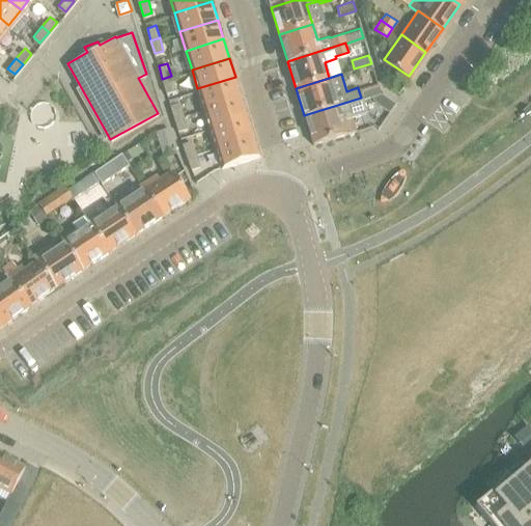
[(174,88),(171,76),(162,79),(166,91),(174,88)]
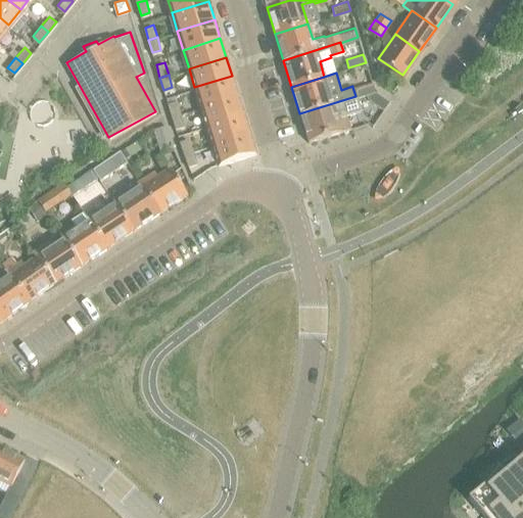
[(237,94),(232,76),(194,87),(200,106),(237,94)]
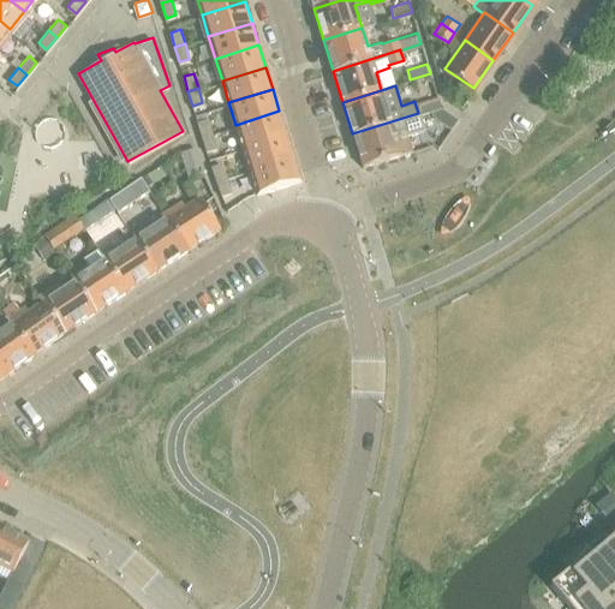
[(437,95),(415,102),(418,113),(430,109),(441,106),(437,95)]
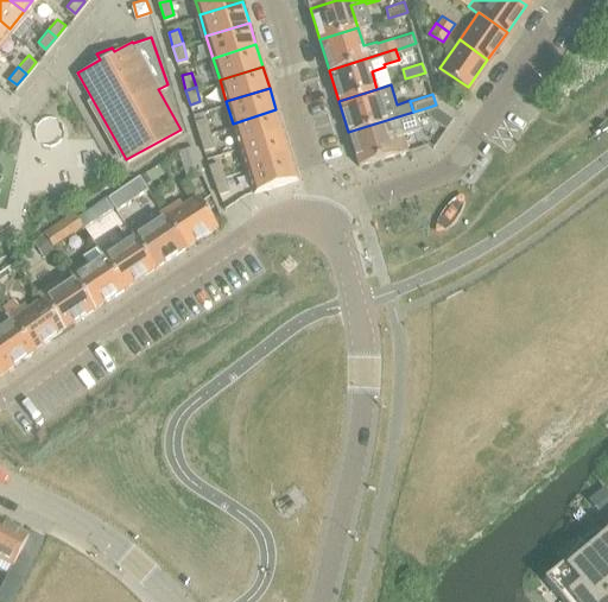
[(436,105),(425,108),(426,114),(444,126),(453,116),(449,114),(436,105)]
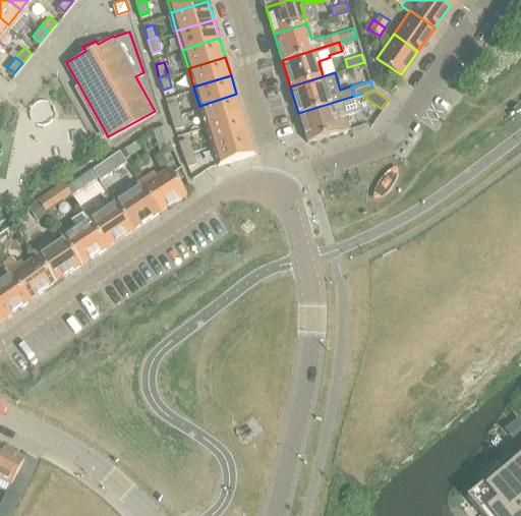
[(199,106),(206,124),(242,113),(236,94),(199,106)]
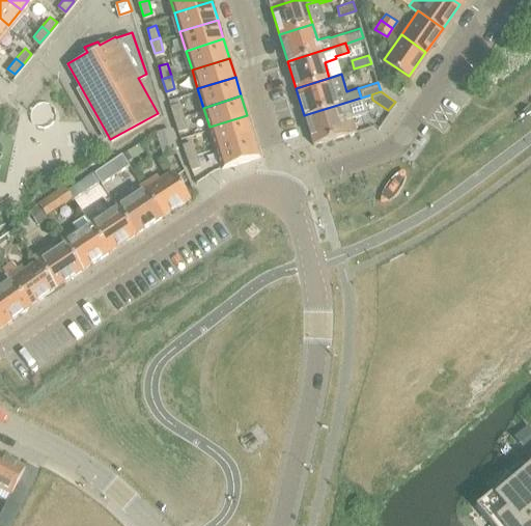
[(364,108),(361,98),(304,115),(312,142),(354,130),(348,113),(364,108)]
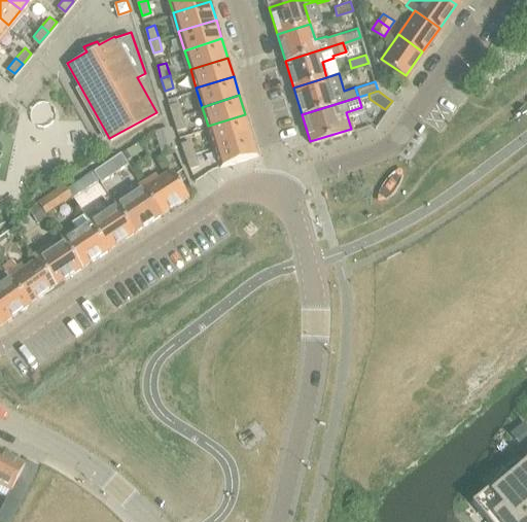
[(173,116),(181,113),(178,101),(169,104),(173,116)]
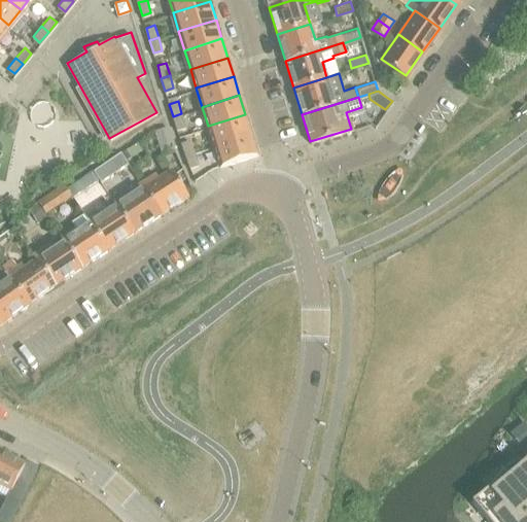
[(181,113),(173,116),(176,129),(185,127),(181,113)]
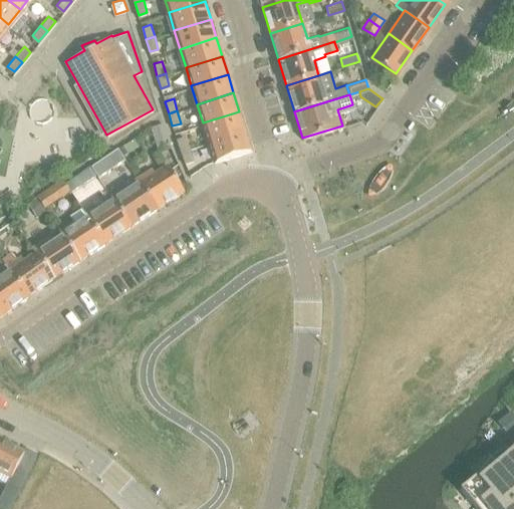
[(203,122),(208,141),(245,130),(239,111),(203,122)]
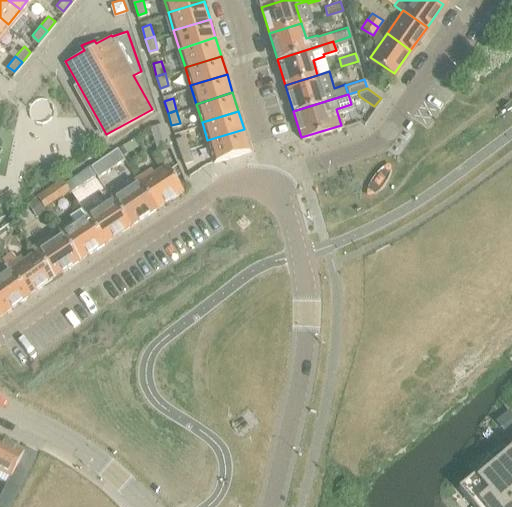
[(157,149),(169,146),(162,122),(150,126),(157,149)]
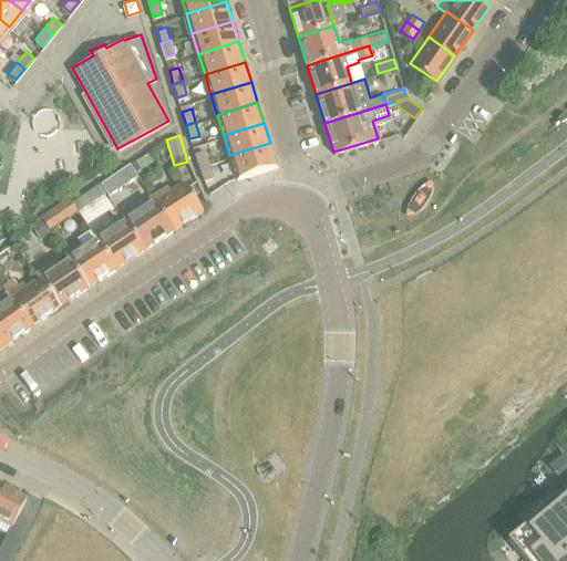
[(234,169),(236,177),(274,165),(277,165),(275,158),(270,143),(229,155),(234,169)]
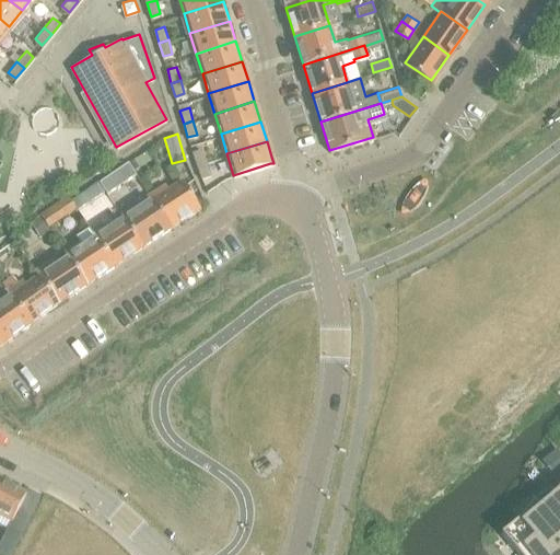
[(191,150),(197,163),(206,160),(201,147),(191,150)]
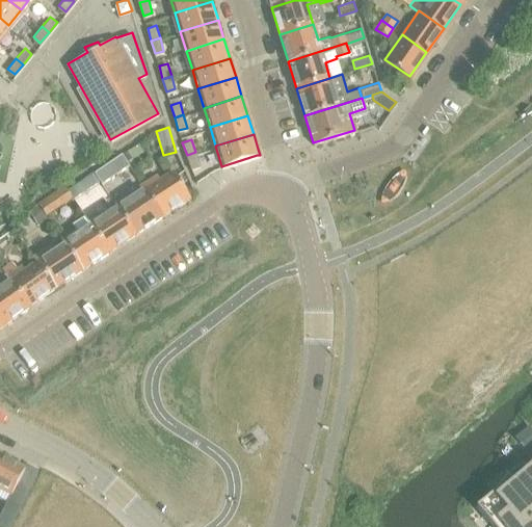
[(128,149),(121,153),(126,160),(132,156),(128,149)]
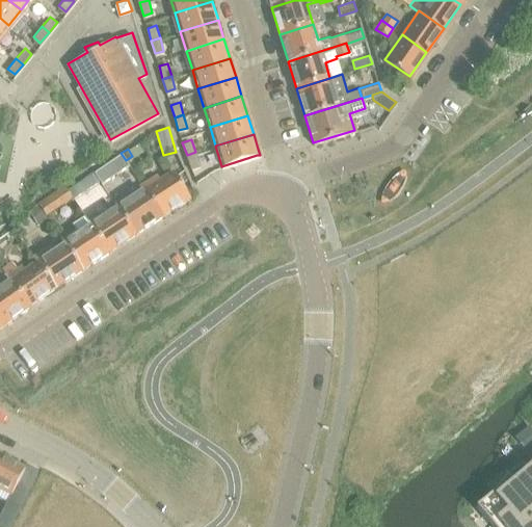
[(195,152),(187,155),(191,167),(200,164),(195,152)]
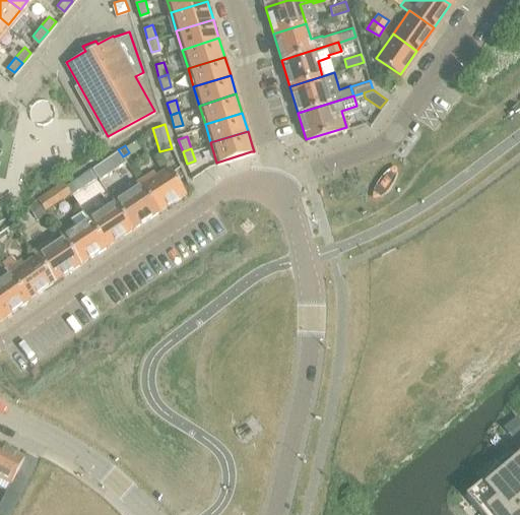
[(118,149),(90,168),(98,178),(125,159),(123,156),(118,149)]
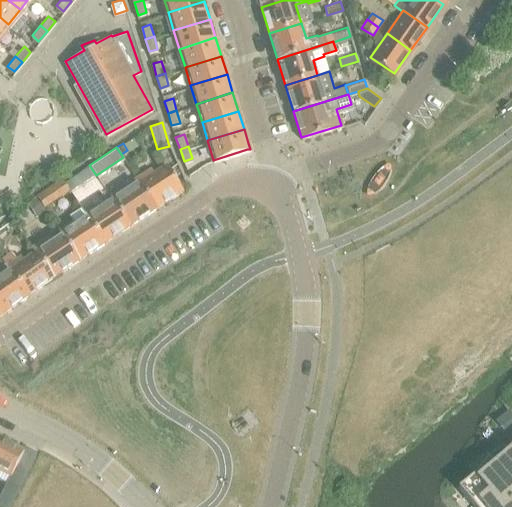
[(208,160),(188,170),(196,184),(215,174),(208,160)]
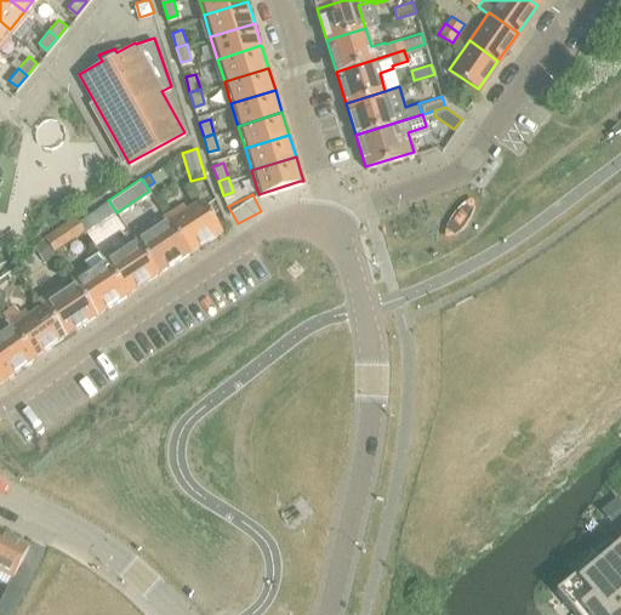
[(180,204),(165,214),(191,250),(221,229),(199,198),(183,209),(180,204)]
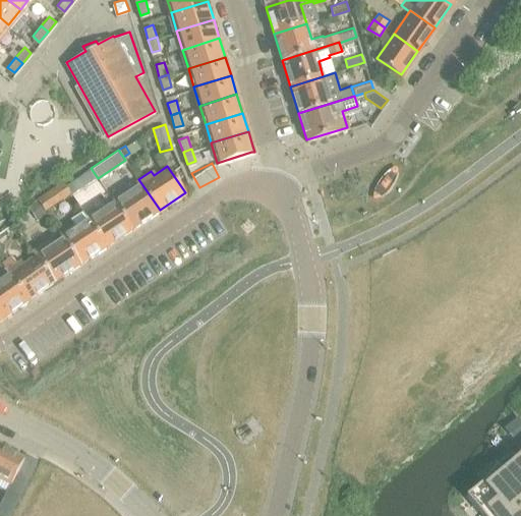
[(71,194),(98,178),(91,168),(65,184),(70,193),(71,194)]
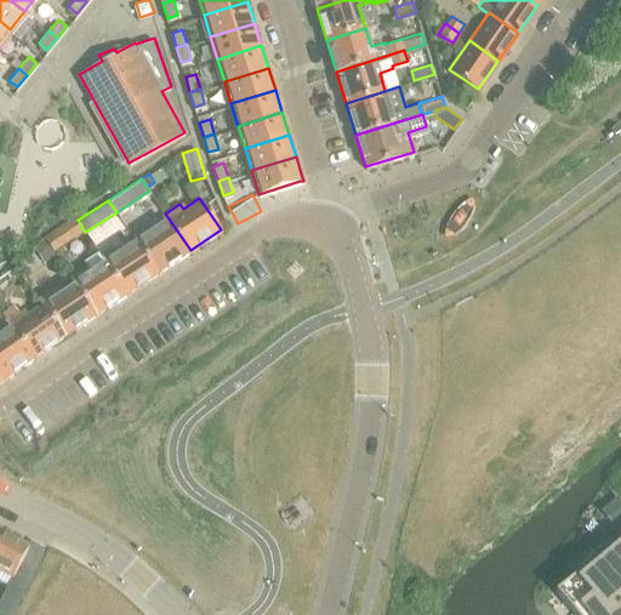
[(132,237),(135,240),(158,273),(191,250),(165,214),(147,226),(132,237)]
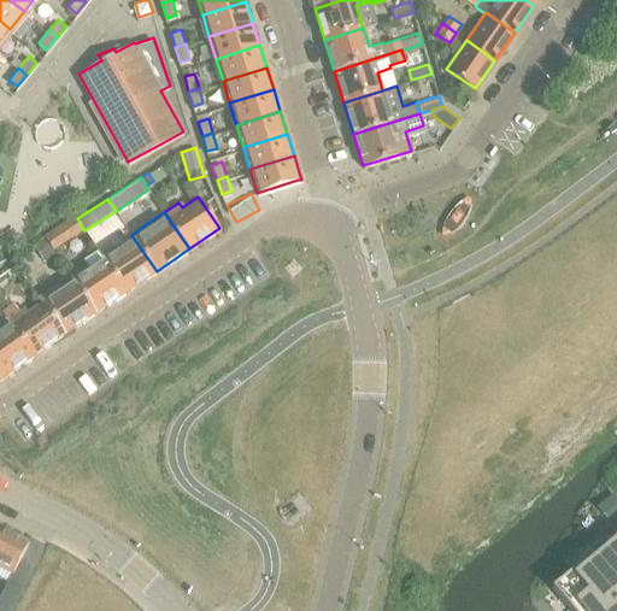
[(53,250),(83,229),(77,218),(75,215),(43,235),(53,250)]
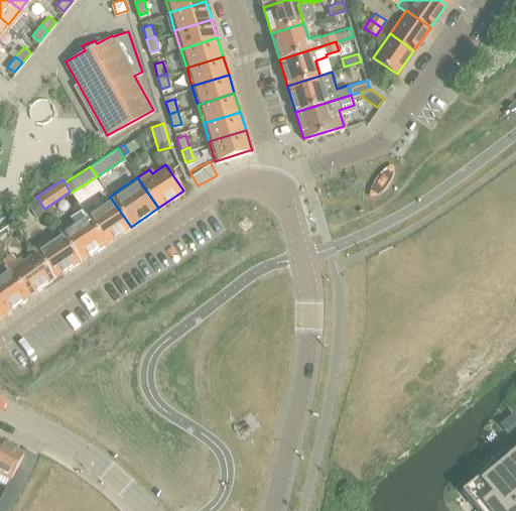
[(36,197),(27,203),(37,217),(46,210),(44,209),(36,197)]
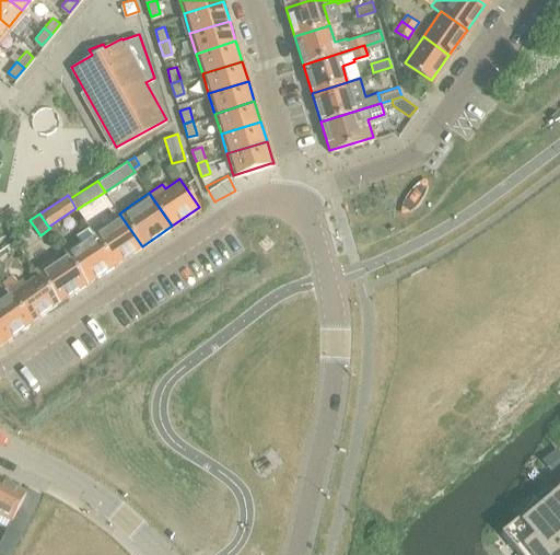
[(103,223),(91,231),(114,265),(142,246),(121,217),(106,228),(103,223)]
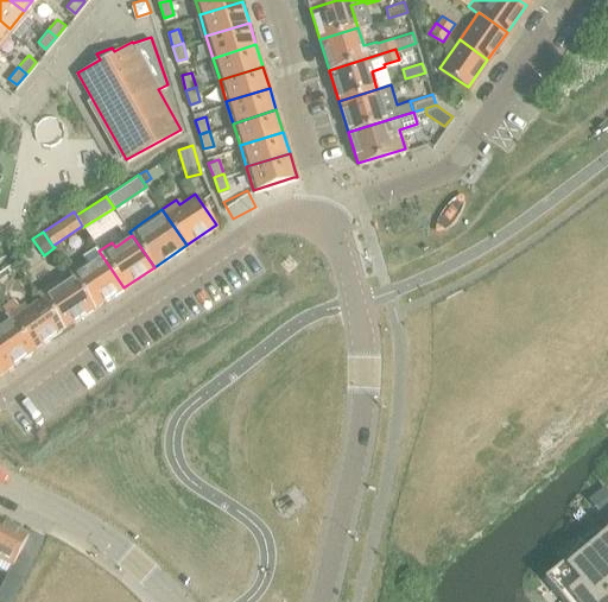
[(68,272),(70,277),(93,309),(124,287),(99,251),(96,247),(80,258),(82,263),(68,272)]
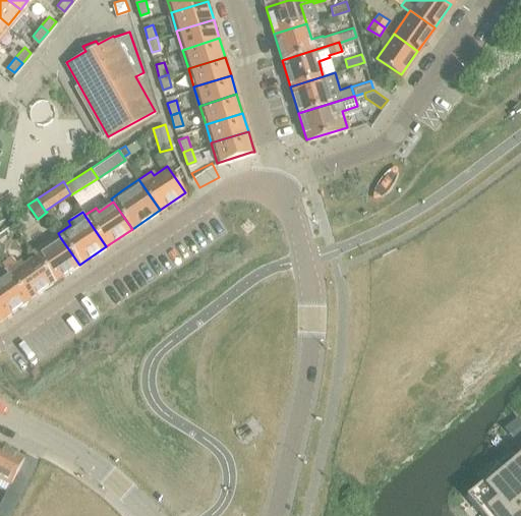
[(33,250),(36,254),(54,282),(79,265),(60,237),(47,246),(45,242),(33,250)]
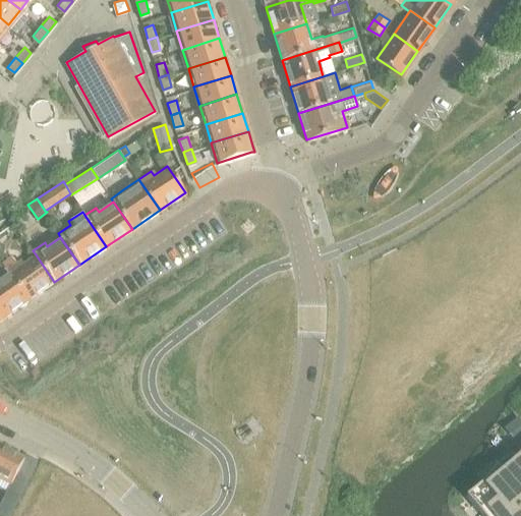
[(2,263),(5,267),(29,300),(54,282),(36,254),(22,264),(19,260),(15,263),(11,255),(2,263)]
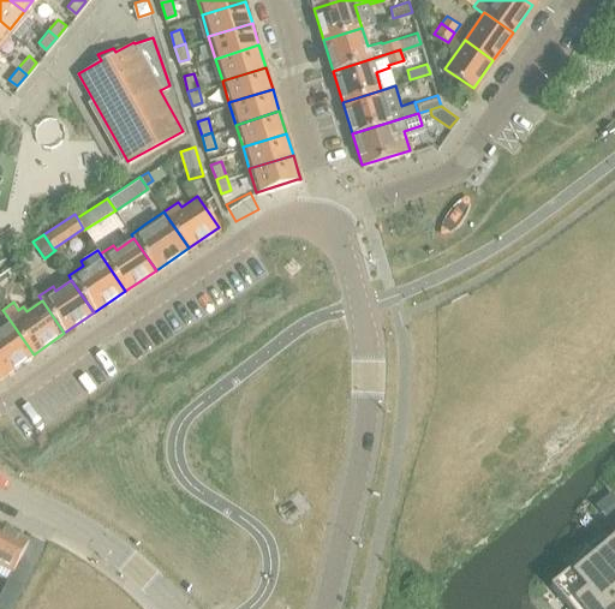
[(0,371),(3,375),(34,354),(6,315),(0,318),(0,371)]
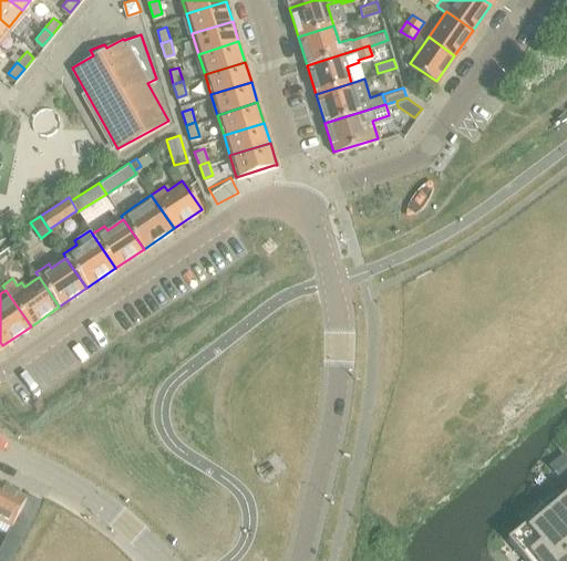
[(24,497),(0,484),(0,558),(4,560),(7,560),(30,518),(17,511),(24,497)]
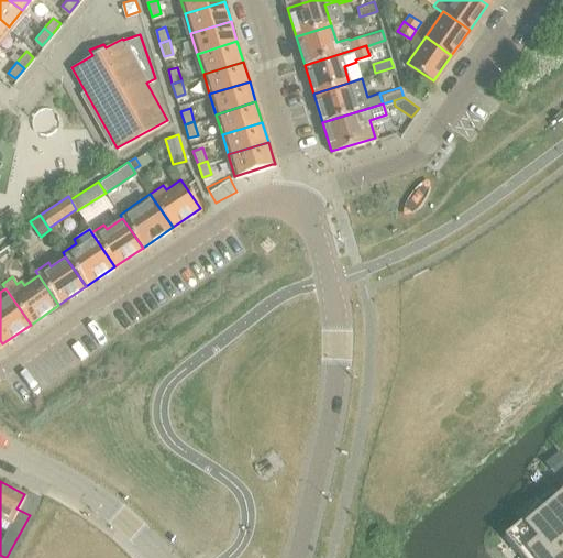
[(504,535),(522,557),(562,557),(562,484),(558,489),(562,494),(528,523),(523,518),(504,535)]
